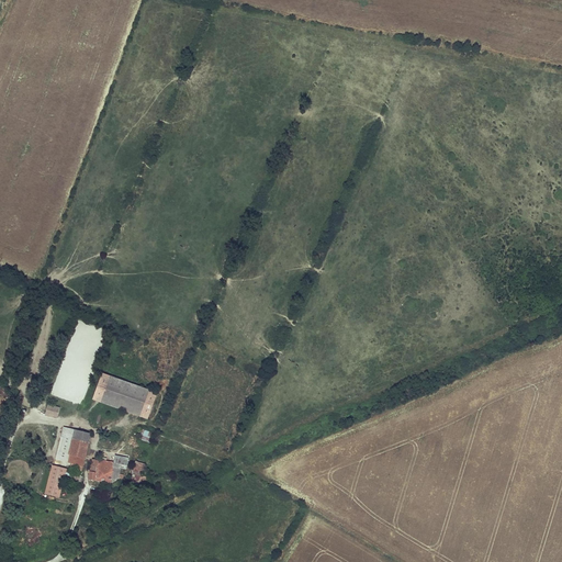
[(92,400),(147,419),(157,393),(102,374),(92,400)]
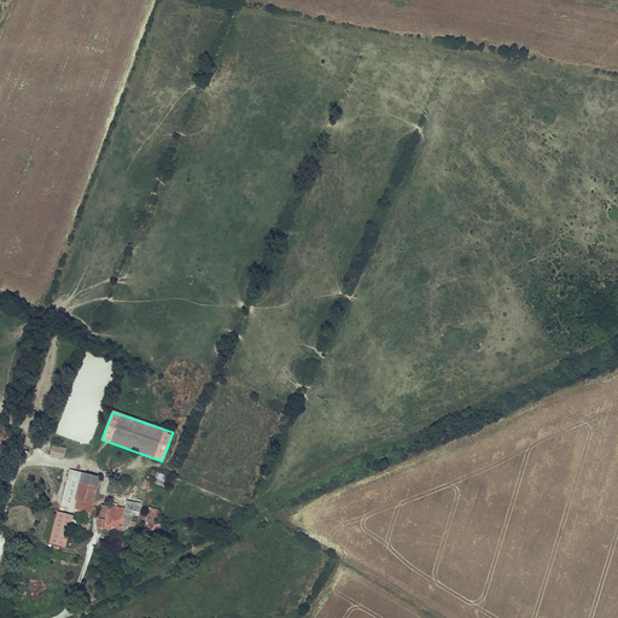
[(65,449),(52,445),(51,453),(54,454),(54,456),(59,458),(59,459),(63,459),(65,449)]
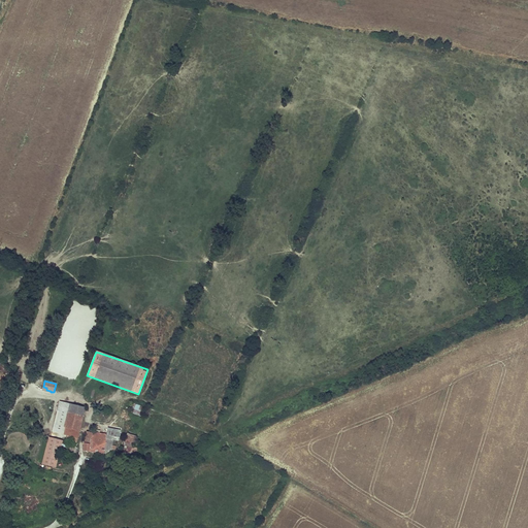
[(69,428),(74,405),(60,401),(53,432),(67,435),(66,439),(66,441),(70,442),(70,440),(76,441),(78,435),(79,430),(69,428)]
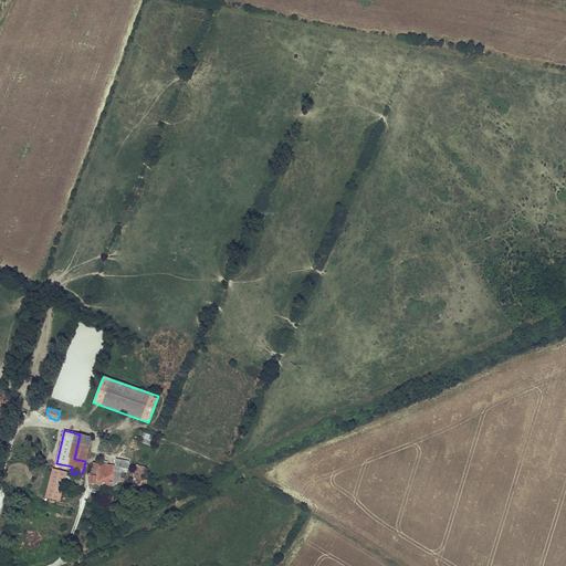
[(152,446),(154,436),(145,433),(142,443),(152,446)]
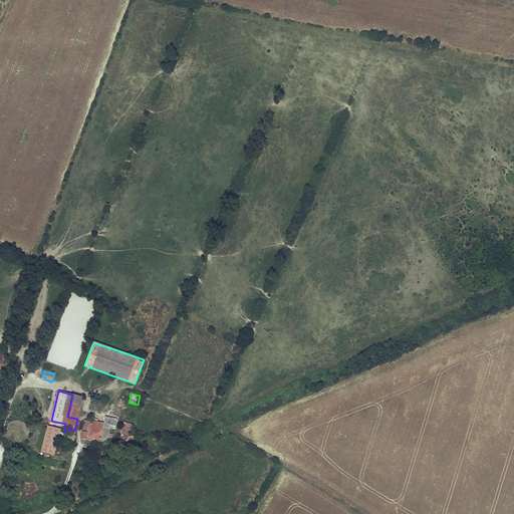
[(77,419),(83,397),(72,395),(67,417),(77,419)]
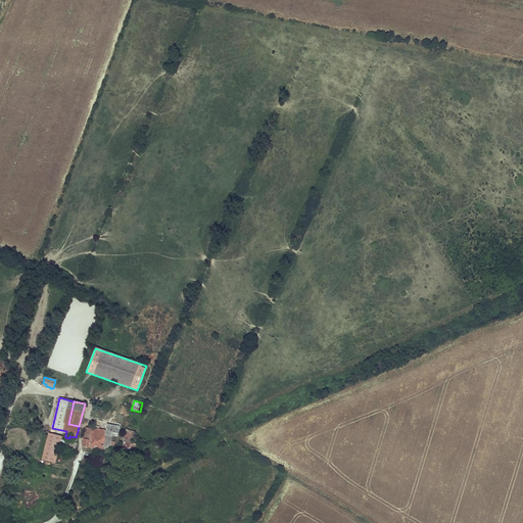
[(105,431),(98,430),(99,426),(95,425),(94,429),(86,427),(83,445),(109,450),(110,444),(111,444),(112,442),(110,441),(112,435),(116,436),(117,433),(119,426),(106,424),(105,431)]
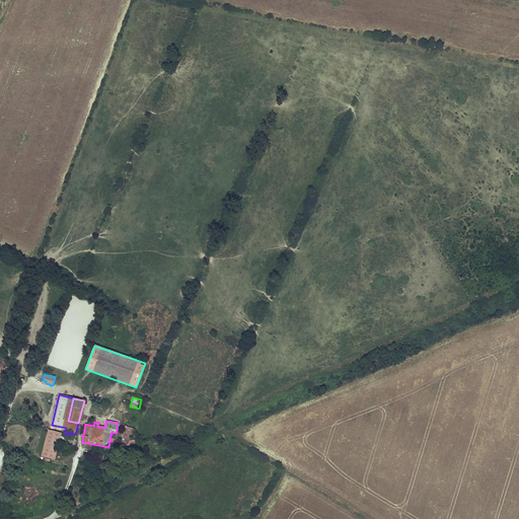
[(59,445),(62,433),(48,430),(42,456),(55,459),(59,445)]
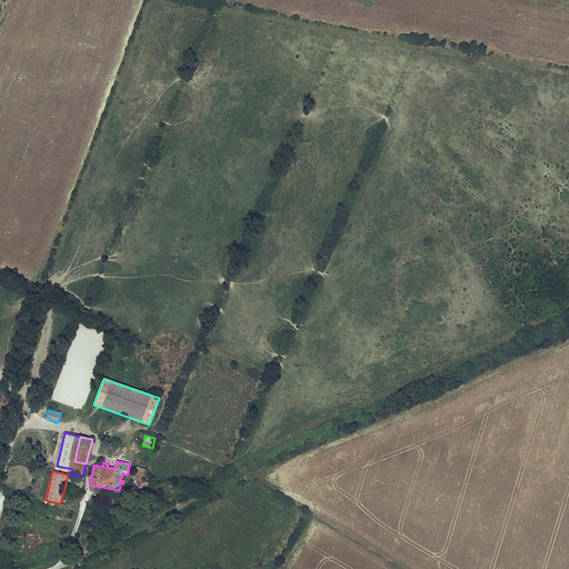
[(71,476),(68,475),(65,488),(80,491),(82,482),(82,481),(82,478),(76,477),(71,476)]
